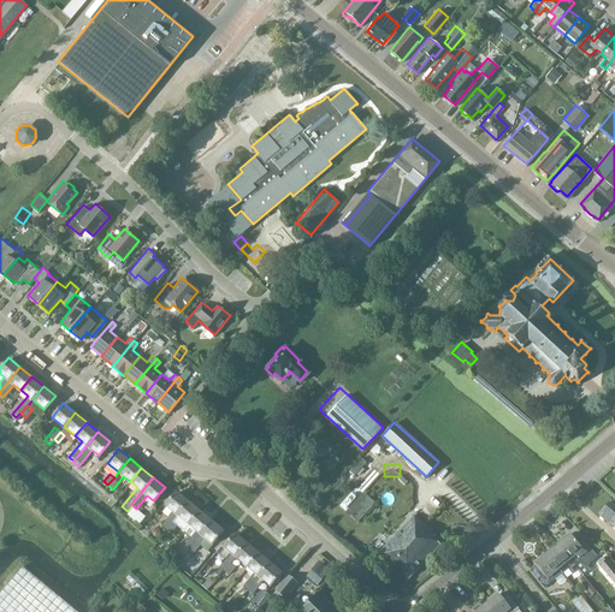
[(177,515),(188,500),(176,491),(165,504),(172,510),(161,522),(166,527),(172,520),(177,515)]
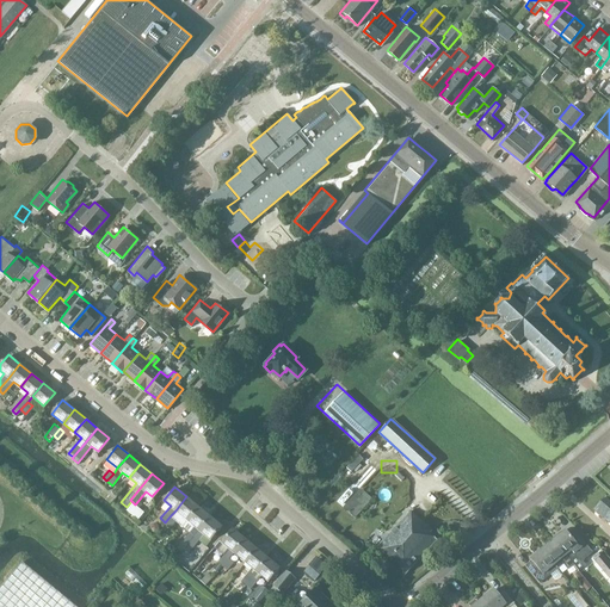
[(186,520),(198,506),(186,496),(176,511),(186,520)]
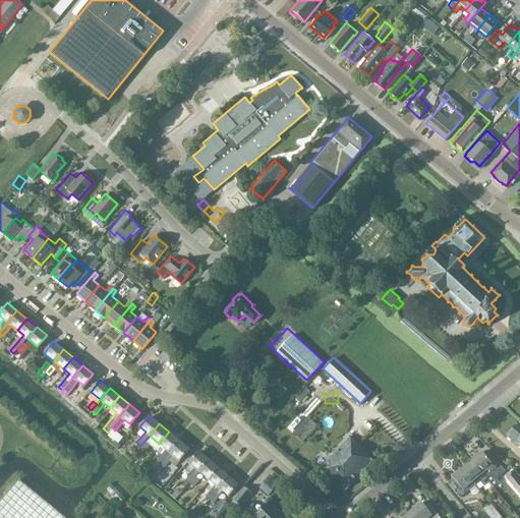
[(519,426),(516,423),(507,433),(519,445),(519,426)]
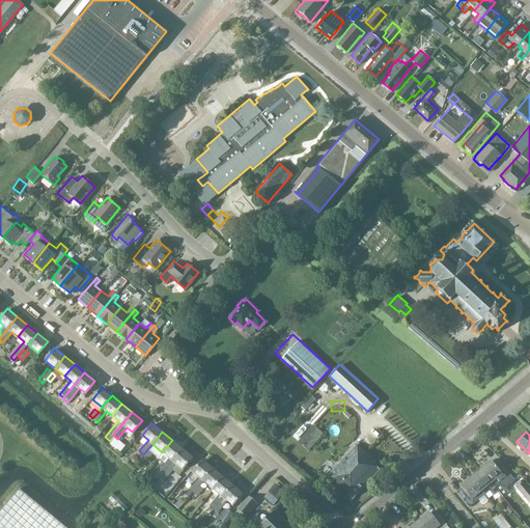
[(124,444),(117,439),(115,437),(111,442),(120,449),(124,444)]
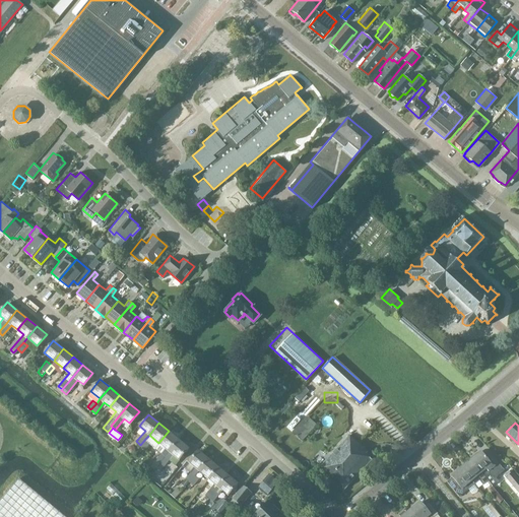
[(155,458),(150,464),(154,467),(159,461),(169,451),(174,444),(179,439),(169,431),(158,443),(165,447),(155,458)]
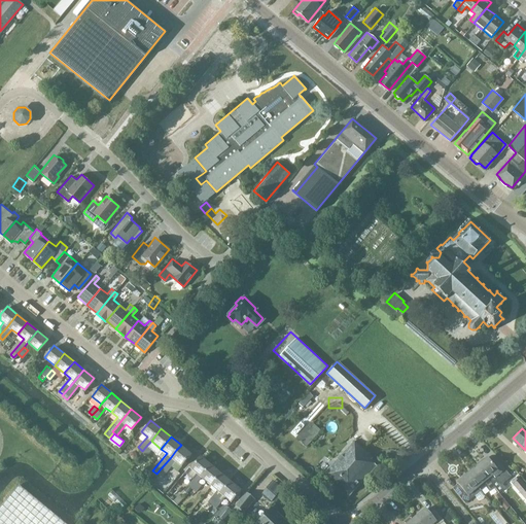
[(372,457),(364,450),(354,441),(345,450),(323,474),(348,495),(376,464),(370,459),(372,457)]
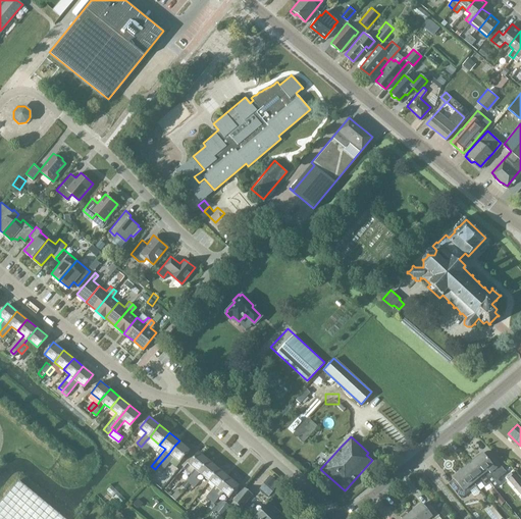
[(150,444),(146,440),(141,447),(145,450),(150,444)]
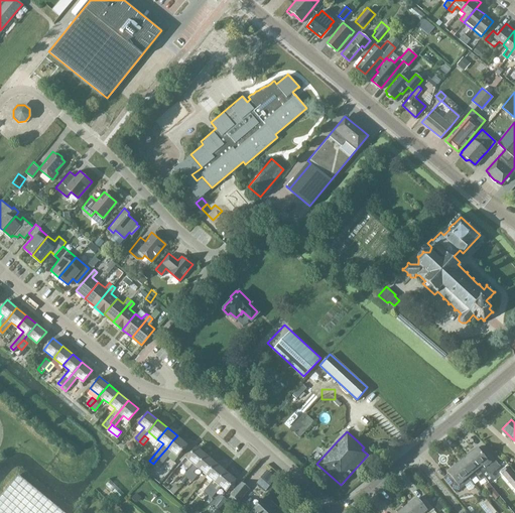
[(162,461),(171,451),(177,456),(186,444),(177,435),(167,447),(158,458),(162,461)]
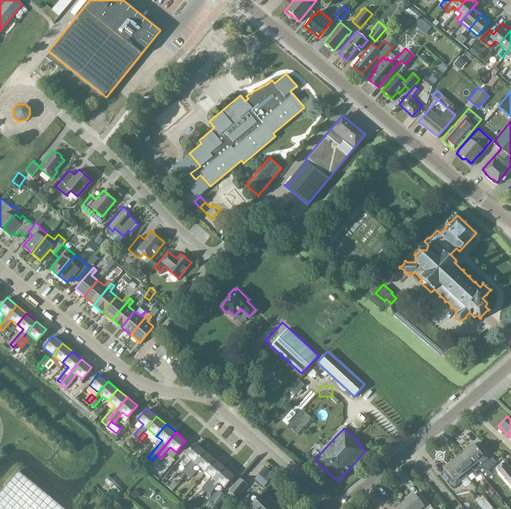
[(124,439),(126,446),(132,444),(130,437),(124,439)]
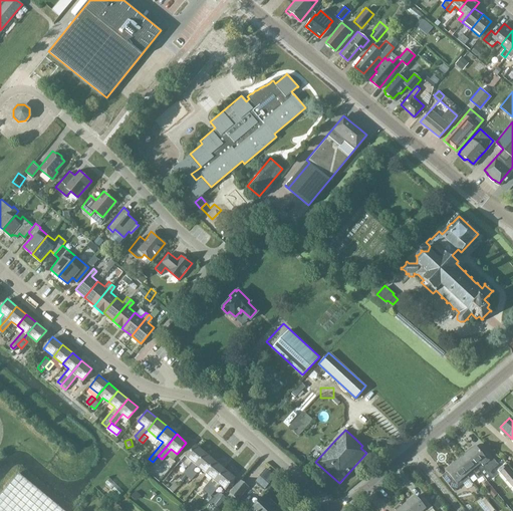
[(188,466),(179,477),(182,479),(184,477),(184,478),(196,464),(205,453),(195,445),(186,456),(192,461),(188,466)]
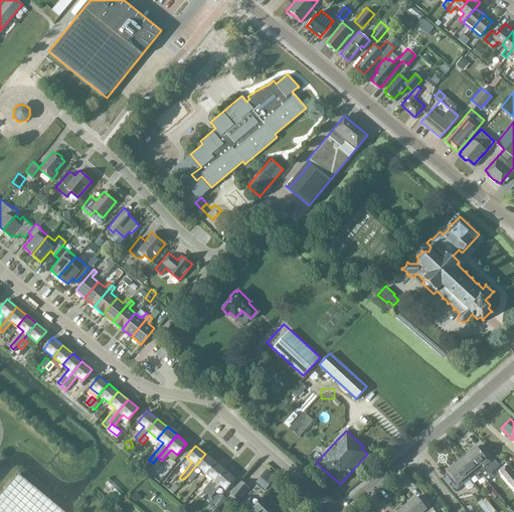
[(469,452),(466,454),(483,475),(487,480),(492,475),(488,470),(497,463),(484,447),(481,450),(480,448),(479,448),(478,447),(477,446),(476,446),(475,446),(474,446),(473,446),(472,447),(468,450),(469,452)]
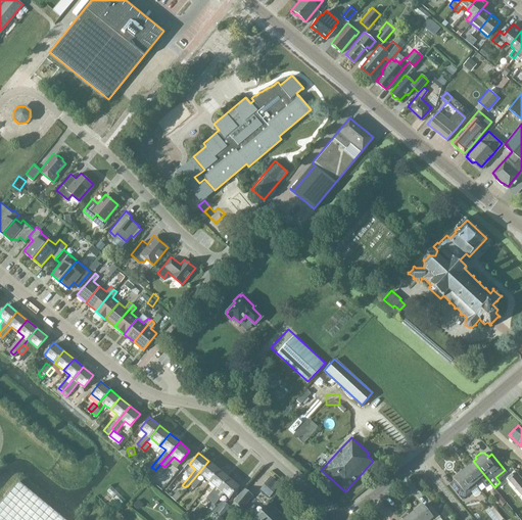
[(486,486),(490,482),(473,461),(471,459),(466,464),(468,466),(463,469),(476,485),(481,480),(486,486)]
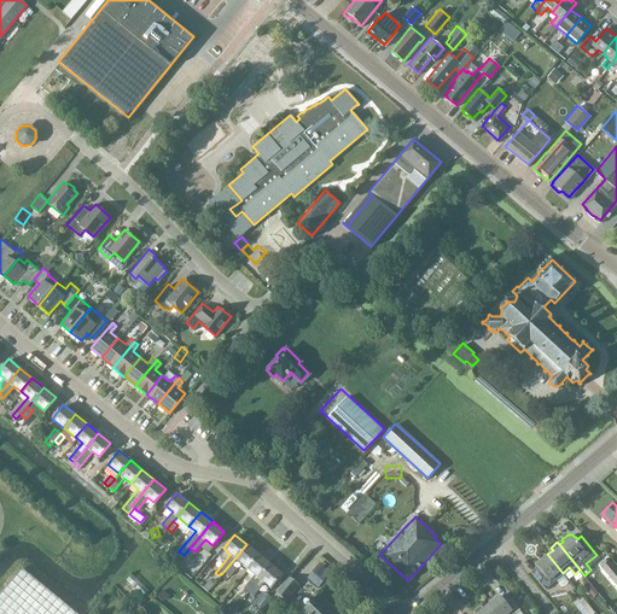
[(240,561),(248,567),(258,554),(246,544),(236,557),(221,574),(226,578),(240,561)]
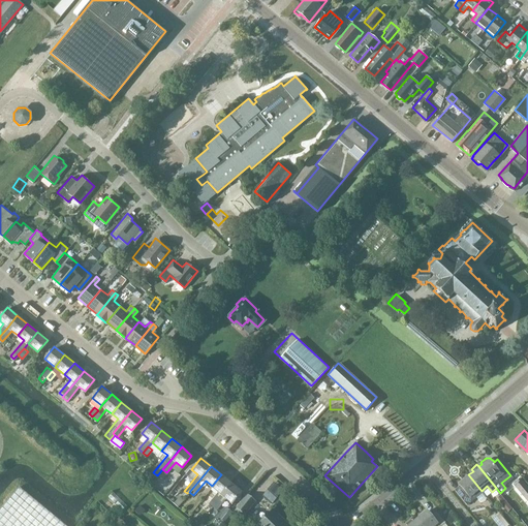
[(231,483),(221,474),(212,486),(217,491),(208,502),(213,505),(231,483)]
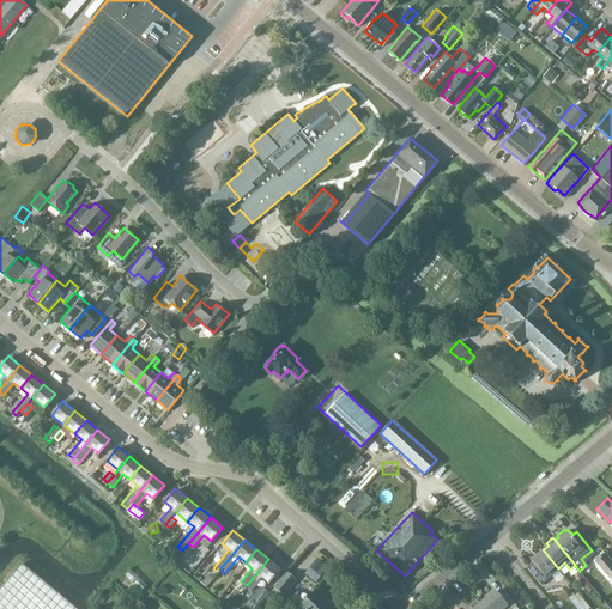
[(533,561),(527,566),(541,583),(552,573),(558,568),(543,549),(532,559),(533,561)]
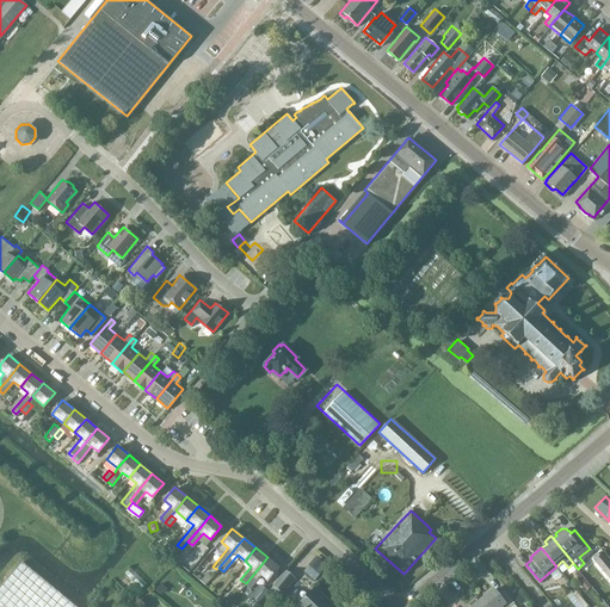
[(593,558),(605,573),(609,577),(609,563),(599,550),(596,553),(597,556),(593,558)]
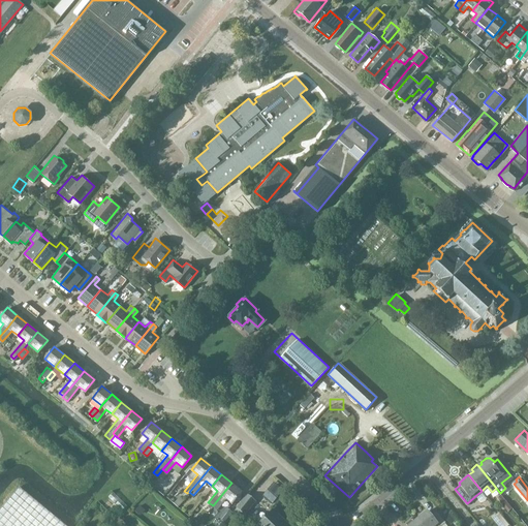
[(242,492),(231,483),(213,505),(216,508),(225,497),(233,503),(242,492)]
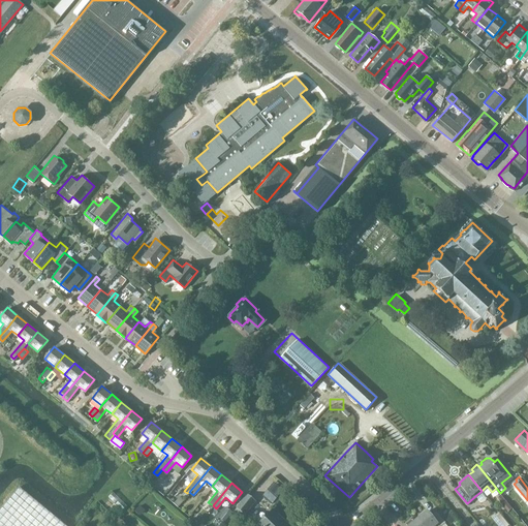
[(0,525),(67,525),(19,485),(0,505),(0,525)]
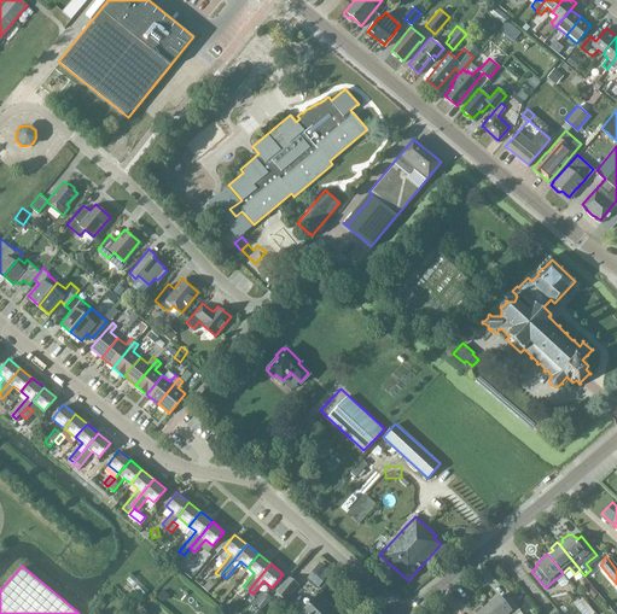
[(289,576),(277,590),(272,595),(279,601),(283,596),(284,597),(296,583),(289,576)]
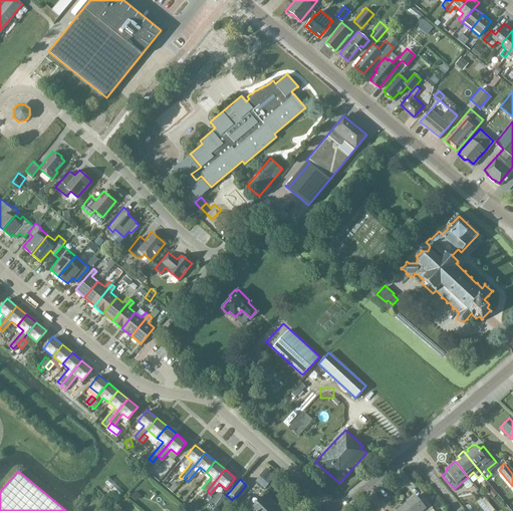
[(171,492),(177,485),(174,481),(167,488),(171,492)]
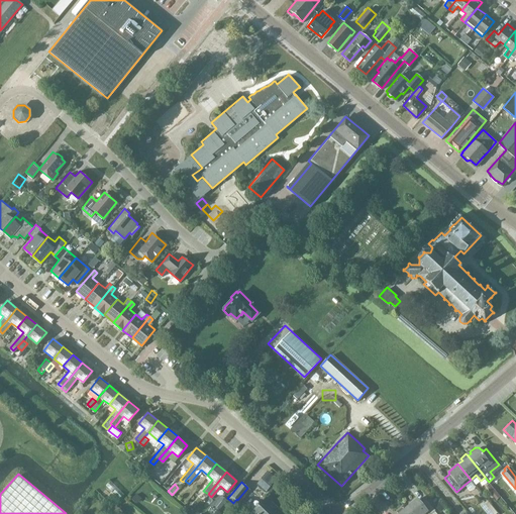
[(219,508),(226,499),(221,494),(214,504),(219,508)]
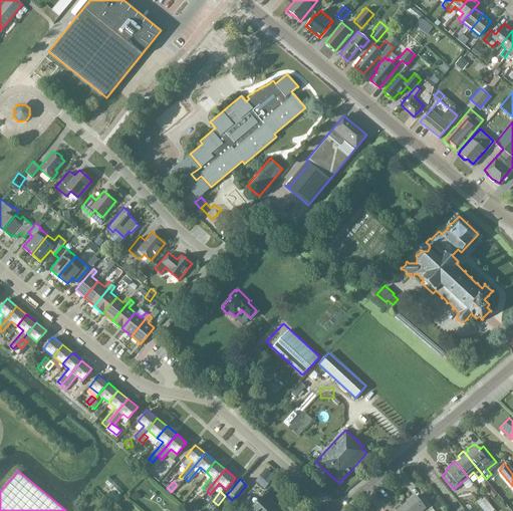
[(276,510),(279,508),(265,494),(249,510),(276,510)]
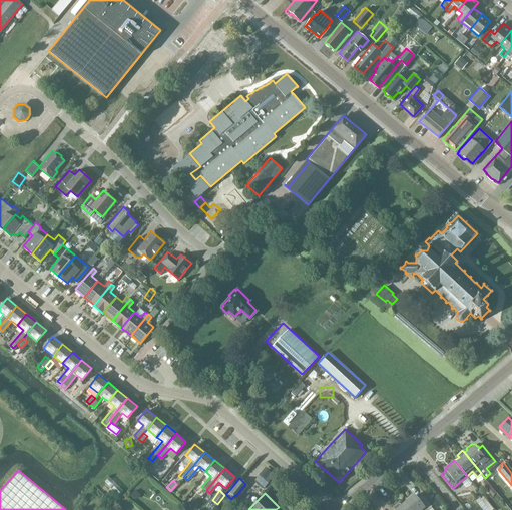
[(404,502),(410,509),(425,509),(431,505),(423,494),(418,498),(414,494),(404,502)]
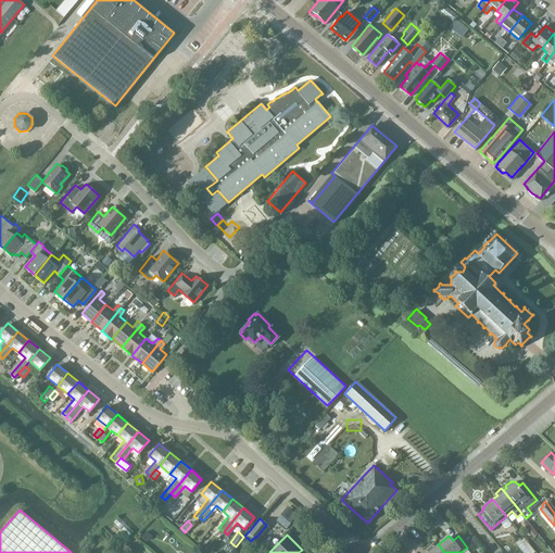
[(515,543),(522,552),(530,552),(533,551),(521,537),(515,543)]
